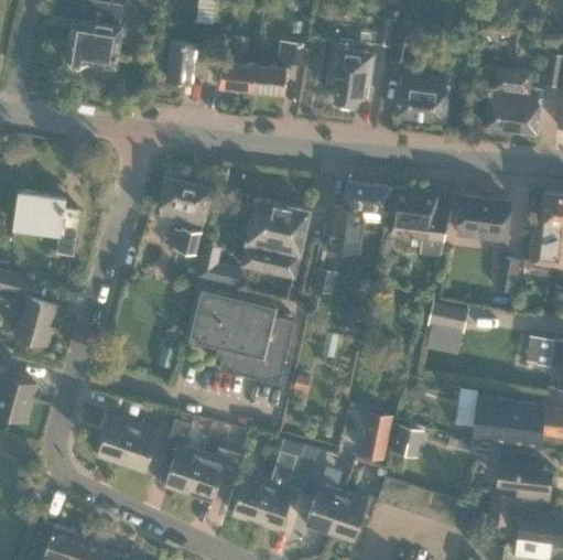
[(119,27),(122,6),(90,0),(54,0),(53,10),(73,13),(65,60),(72,66),(79,68),(87,63),(116,67),(122,27),(119,27)]
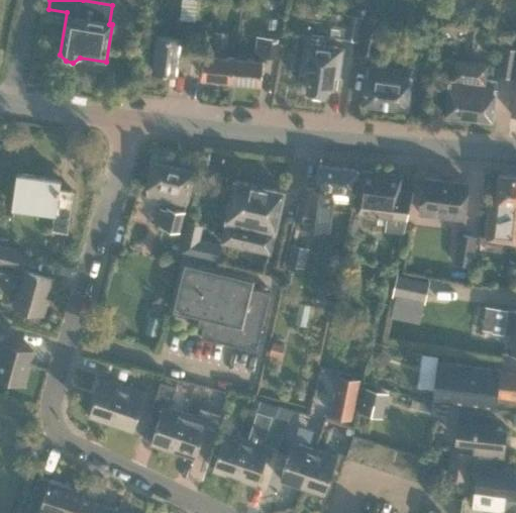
[(357,42),(362,20),(348,17),(343,40),(357,42)]
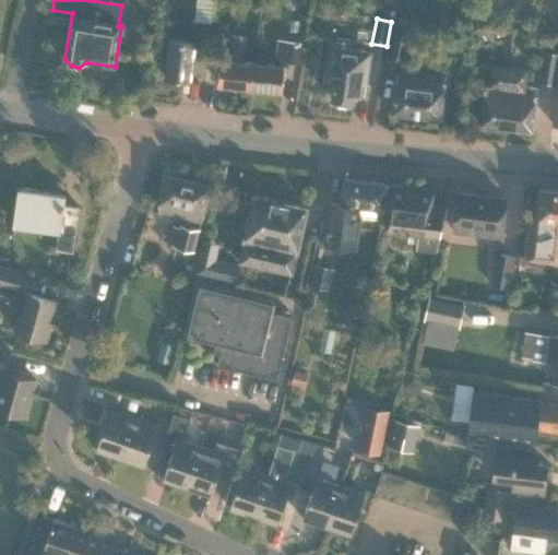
[(415,24),(394,19),(386,58),(405,62),(415,24)]
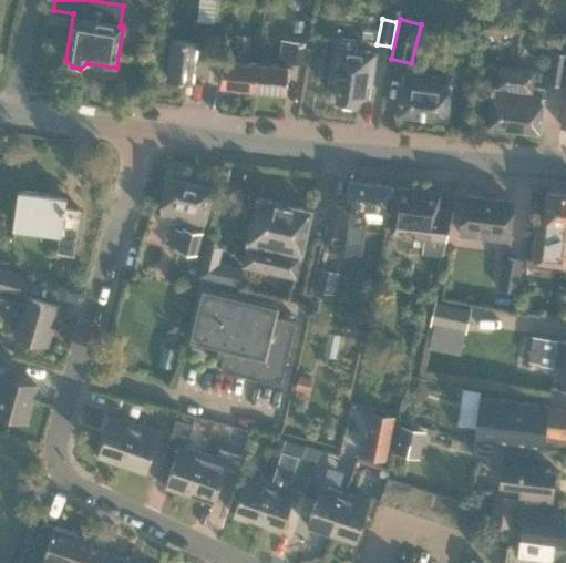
[(211,52),(213,24),(194,22),(192,44),(171,41),(166,80),(195,83),(198,51),(211,52)]
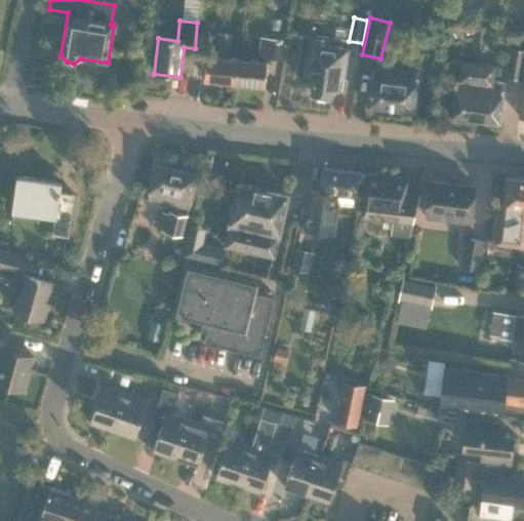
[(204,80),(235,83),(237,61),(228,59),(231,36),(229,36),(230,29),(220,28),(219,35),(218,35),(215,58),(207,57),(204,80)]
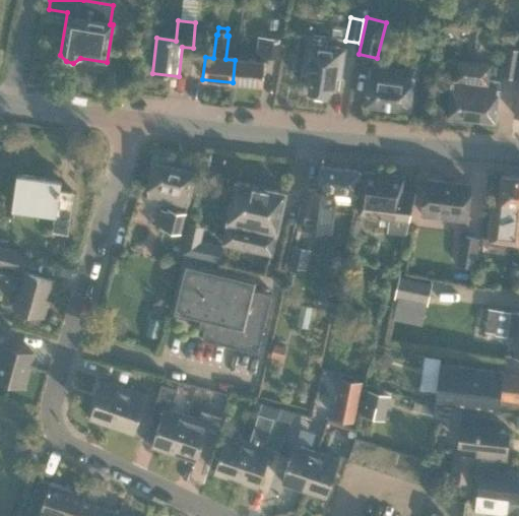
[(247,83),(262,85),(265,59),(276,60),(278,41),(259,39),(256,62),(235,60),(233,82),(233,86),(246,87),(247,83)]
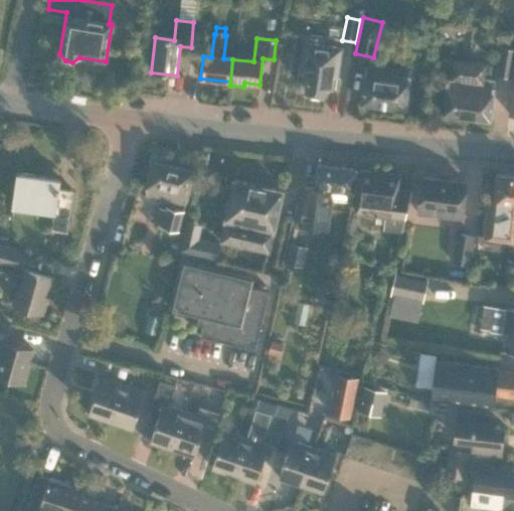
[(337,78),(341,50),(309,45),(307,60),(306,60),(304,73),(308,73),(305,93),(308,93),(311,98),(319,100),(323,95),(325,96),(327,87),(332,87),(334,77),(337,78)]
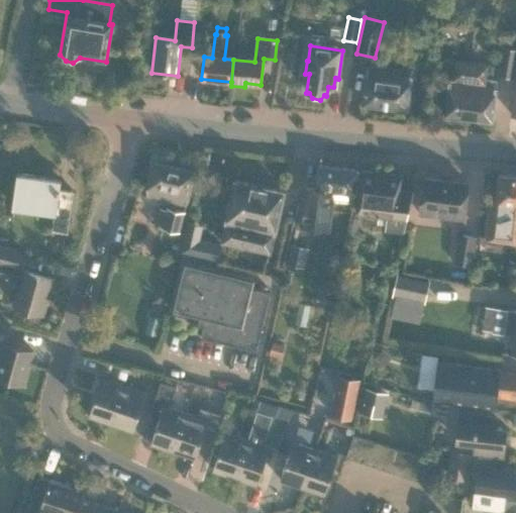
[(515,48),(505,46),(501,76),(512,77),(515,54),(515,48)]
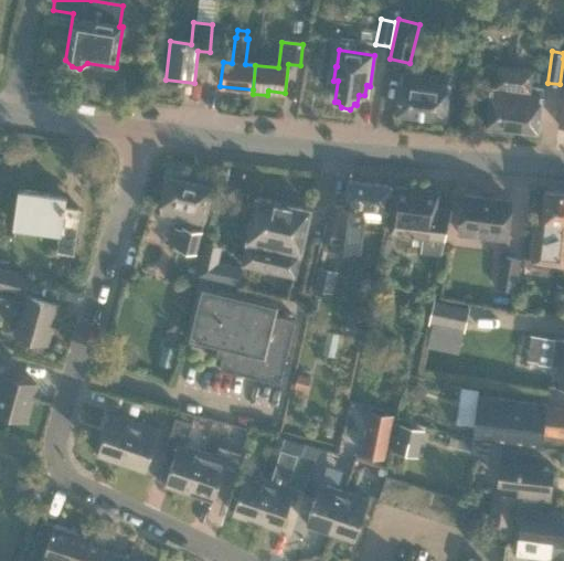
[(538,135),(542,96),(543,90),(531,88),(532,73),(498,69),(496,91),(490,90),(486,128),(538,135)]
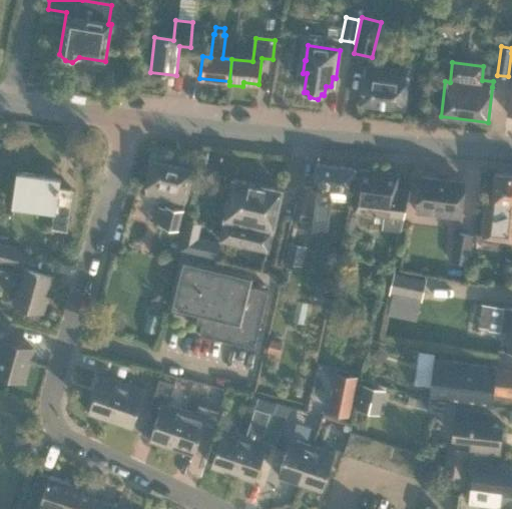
[(404,110),(408,72),(364,66),(359,104),(404,110)]
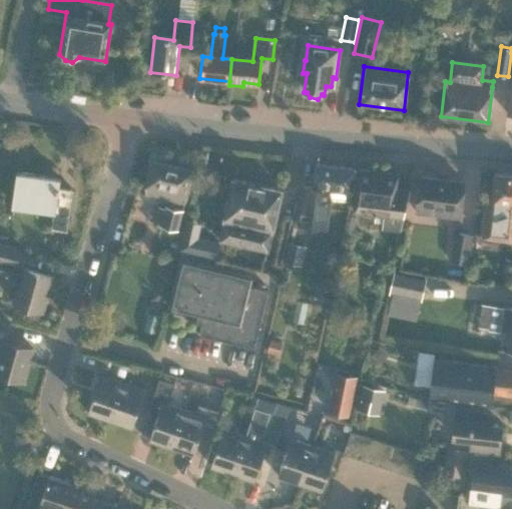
[(184,205),(192,172),(152,162),(144,196),(162,200),(184,205)]
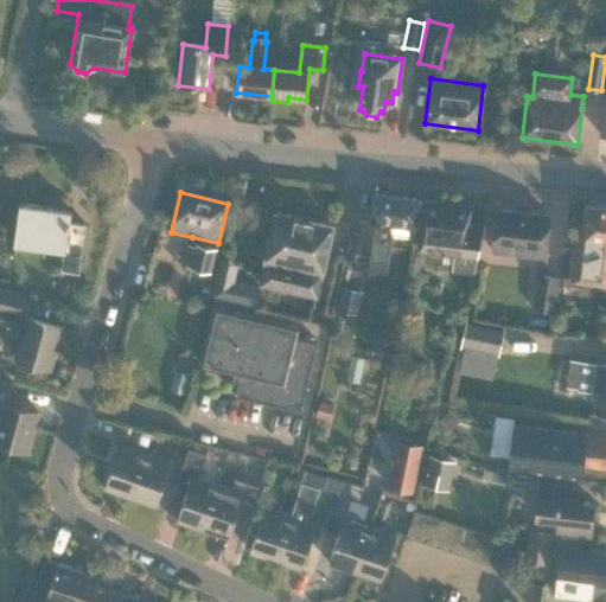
[(416,230),(420,202),(372,196),(370,224),(359,223),(355,266),(382,269),(386,237),(415,239),(416,230)]
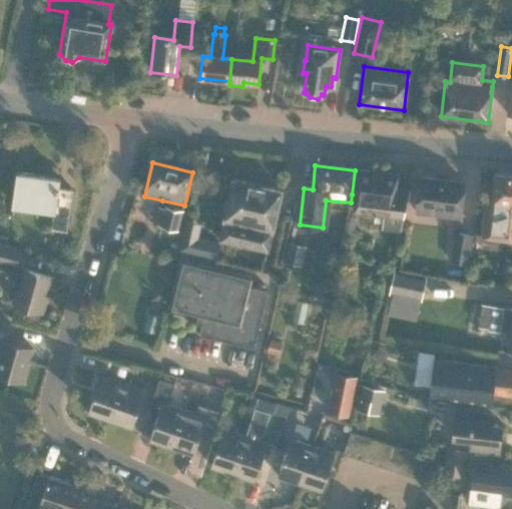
[(354,212),(383,216),(382,230),(401,232),(409,192),(395,190),(397,176),(359,171),(354,212)]
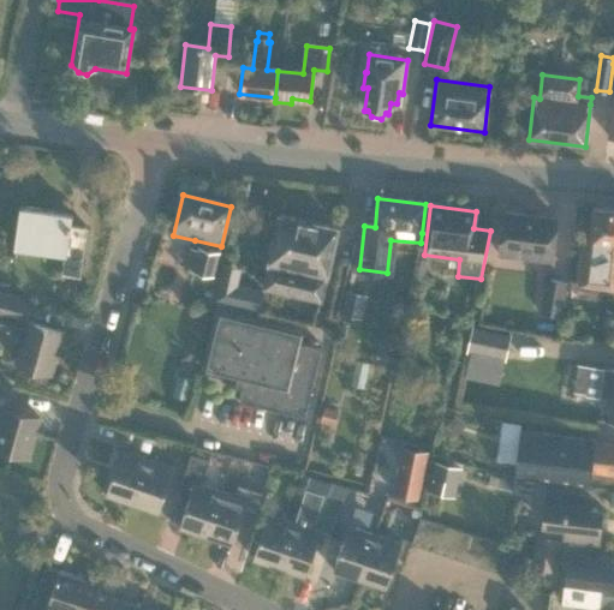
[(79,280),(87,231),(71,228),(72,215),(21,208),(15,245),(65,252),(61,277),(79,280)]
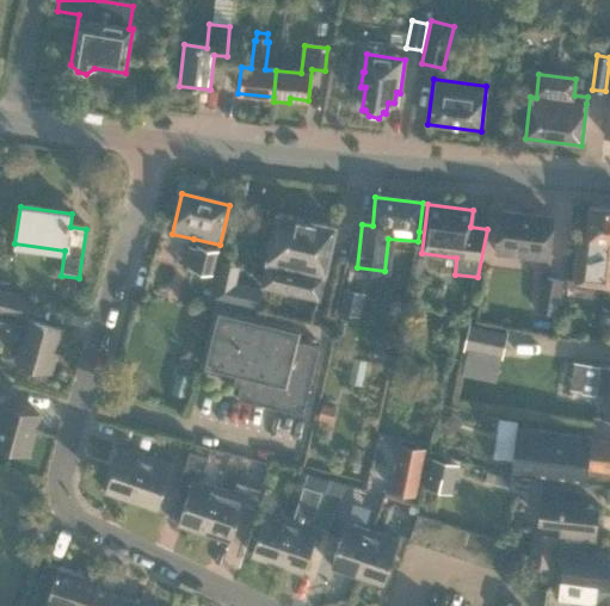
[(609,211),(589,210),(585,240),(578,239),(573,284),(609,289),(609,211)]
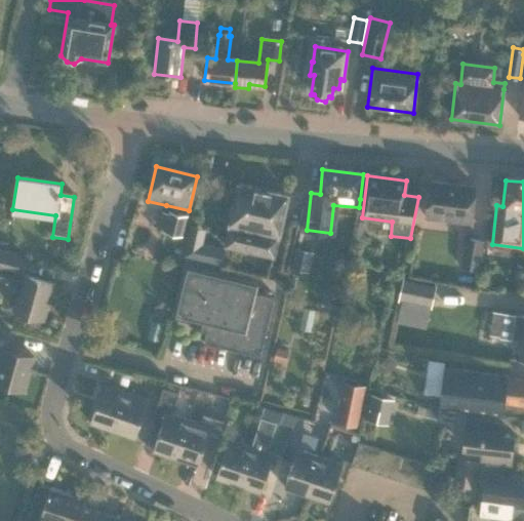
[(475,189),(430,184),(426,219),(470,225),(475,189)]
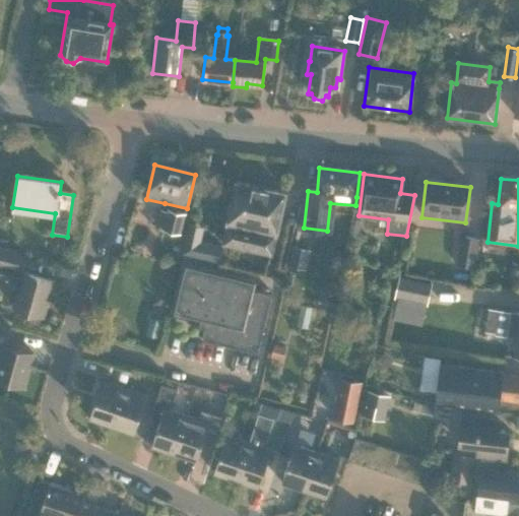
[(276,236),(285,194),(236,183),(226,226),(228,226),(223,245),(271,256),(275,236),(276,236)]
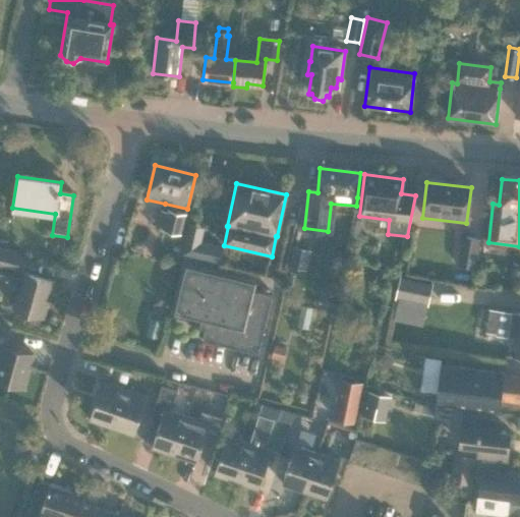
[(181,236),(186,216),(167,212),(167,214),(160,212),(156,231),(181,236)]
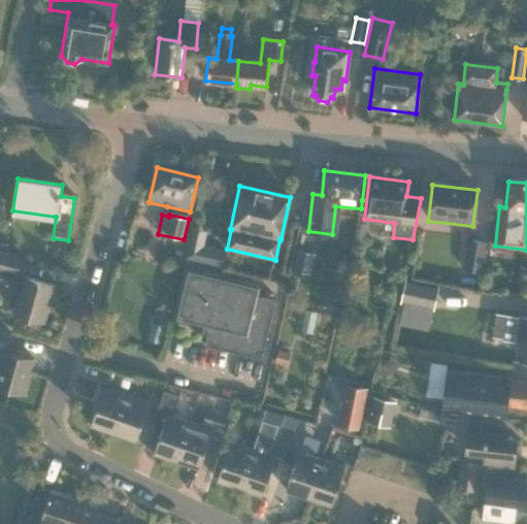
[(468,241),(463,271),(482,274),(486,244),(468,241)]
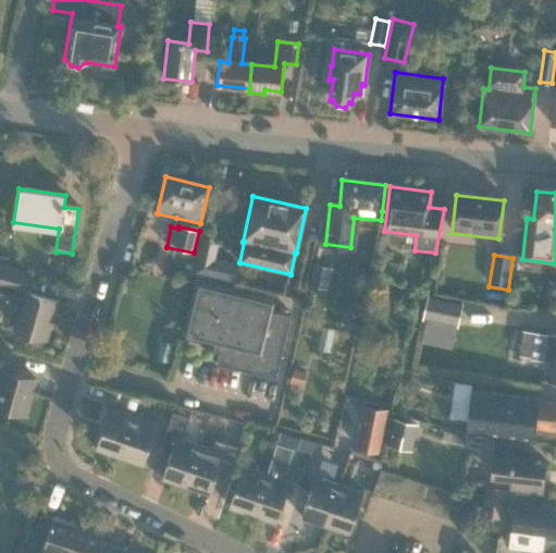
[(237,267),(208,260),(204,278),(234,284),(237,267)]
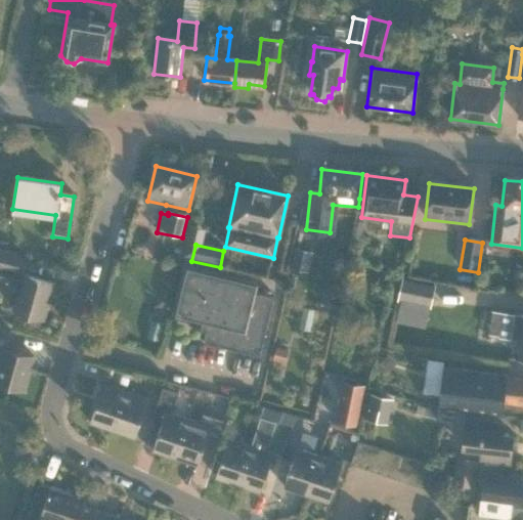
[(15,274),(19,256),(0,250),(0,280),(1,282),(4,271),(15,274)]
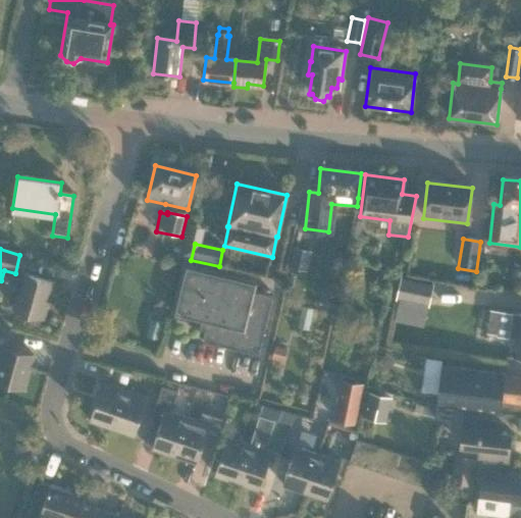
[(290,268),(307,272),(311,252),(294,249),(290,268)]
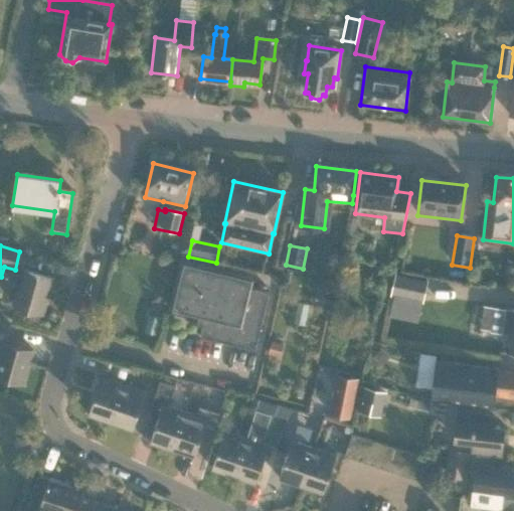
[(254,351),(269,294),(249,289),(252,281),(183,264),(172,311),(204,319),(199,337),(254,351)]
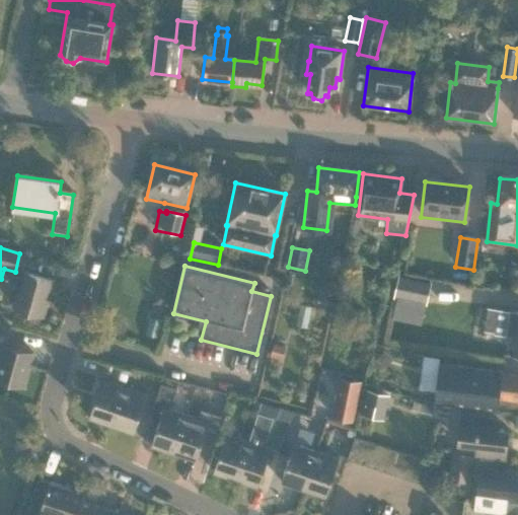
[(43,316),(47,305),(52,306),(55,295),(50,294),(53,282),(23,274),(23,275),(18,274),(11,277),(9,283),(12,289),(18,291),(14,309),(43,316)]
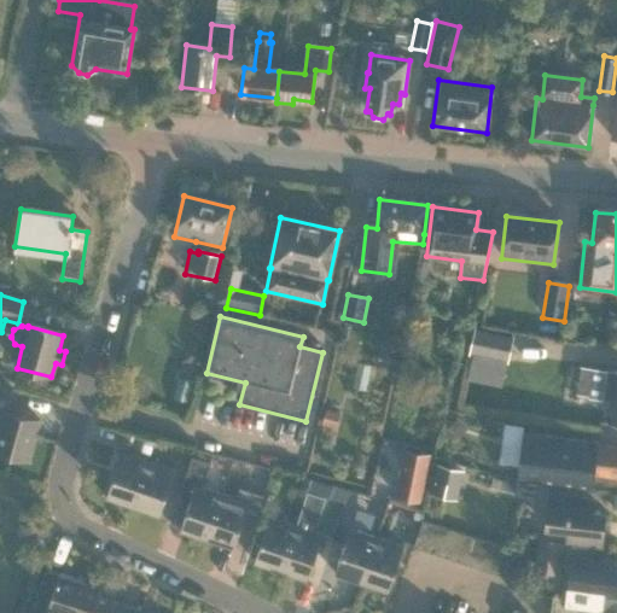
[(348,332),(341,330),(337,348),(343,349),(348,332)]
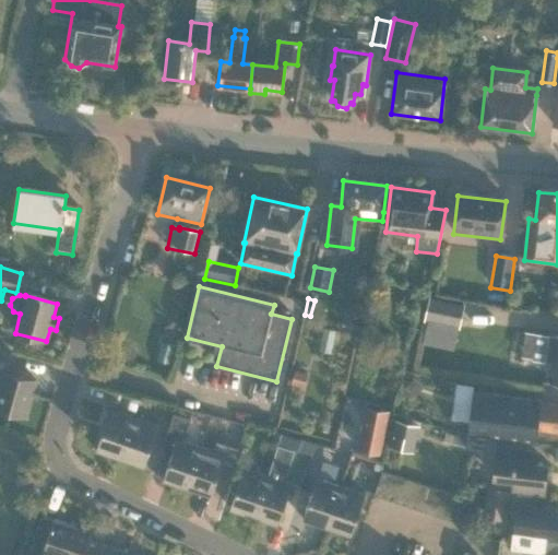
[(424,321),(459,330),(464,307),(428,299),(424,321)]
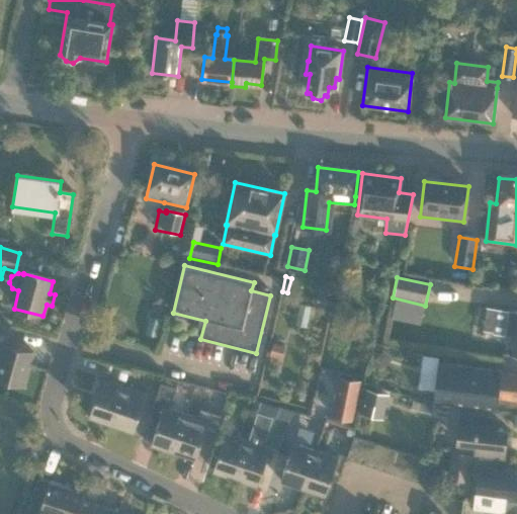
[(505,338),(505,336),(515,338),(513,357),(516,357),(516,313),(509,312),(509,313),(486,309),(483,332),(493,333),(492,336),(505,338)]
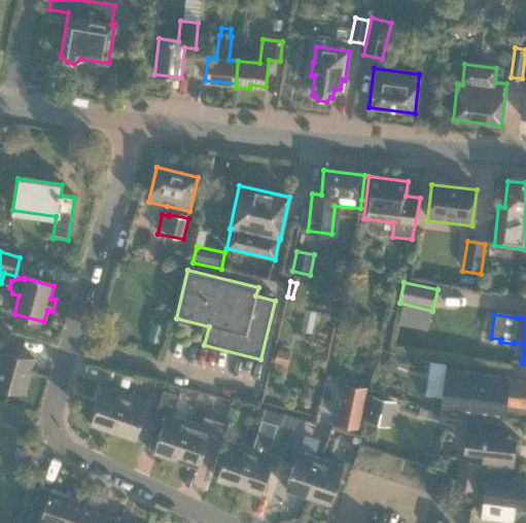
[(0,347),(5,349),(10,332),(0,327),(0,347)]
